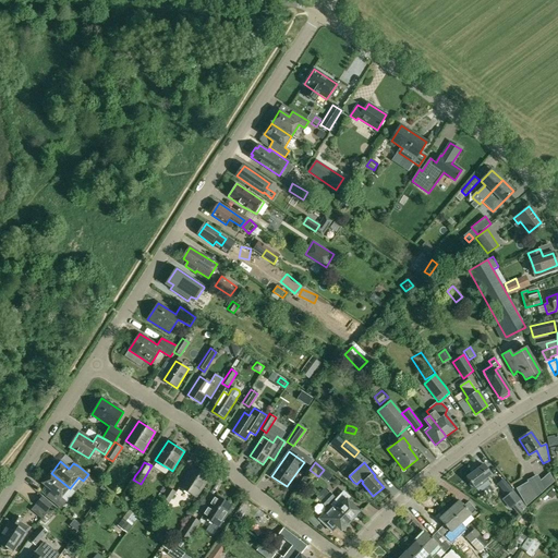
[(466,477),(474,488),(492,475),(484,464),(466,477)]
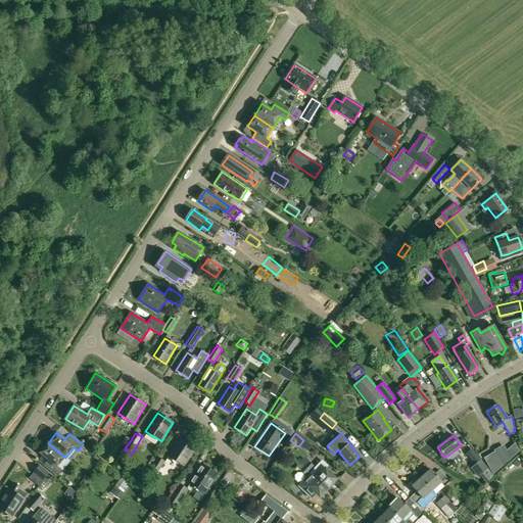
[(122,442),(127,445),(131,440),(126,437),(122,442)]
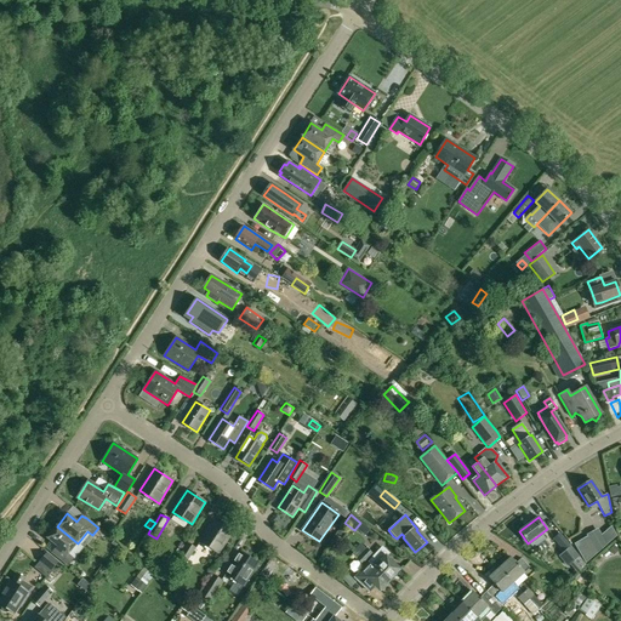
[(199,542),(218,554),(232,533),(214,520),(199,542)]
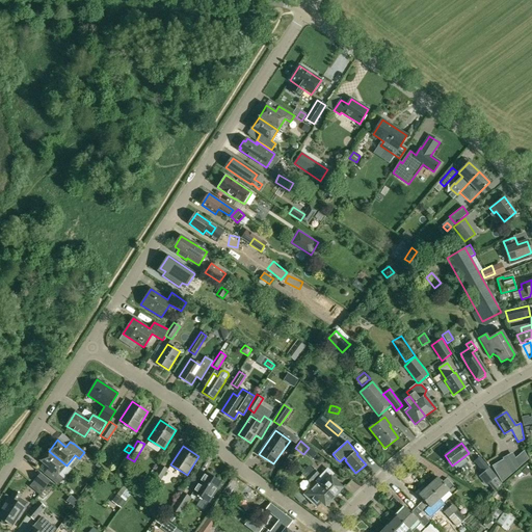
[(49,451),(41,461),(49,469),(45,474),(58,485),(63,480),(58,475),(67,466),(49,451)]
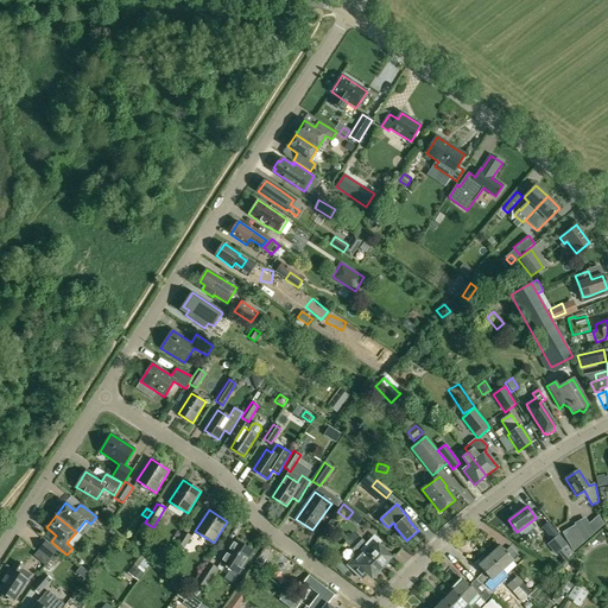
[(574,524),(584,543),(594,533),(605,525),(599,515),(589,524),(586,517),(574,524)]
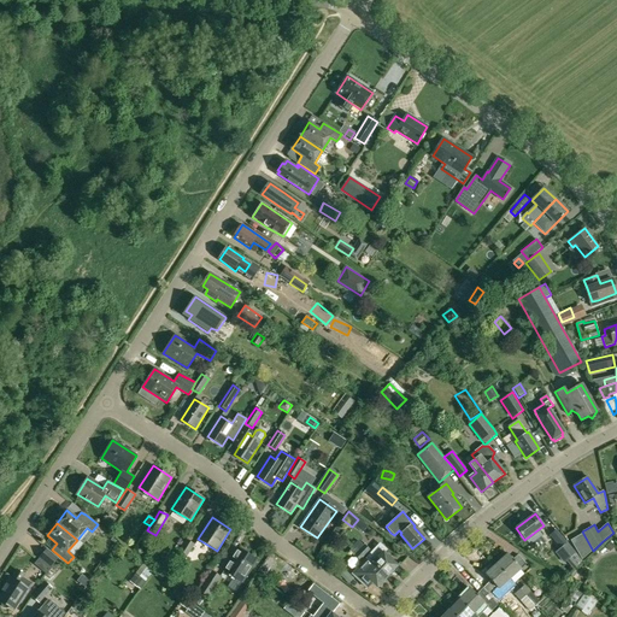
[(557,530),(550,535),(562,548),(557,552),(564,562),(569,557),(574,552),(568,545),(557,530)]
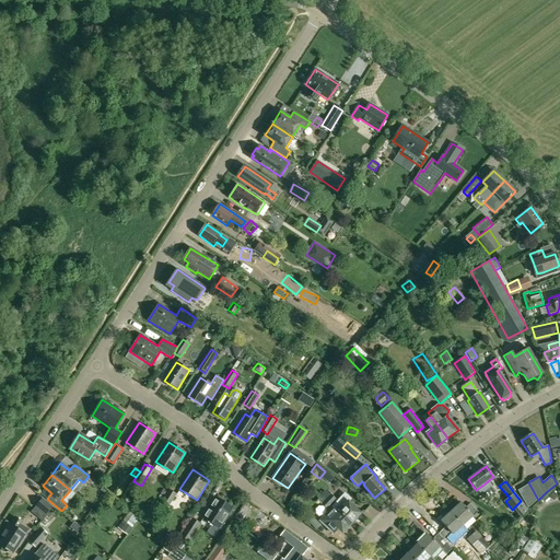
[(160,504),(167,509),(177,494),(170,490),(160,504)]
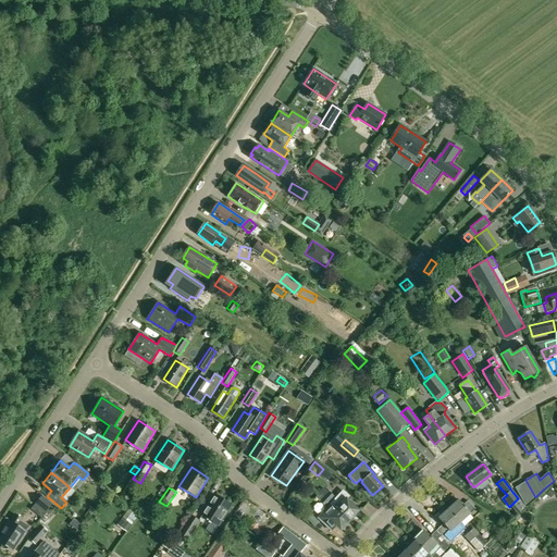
[(324,496),(329,493),(323,487),(319,493),(324,496)]
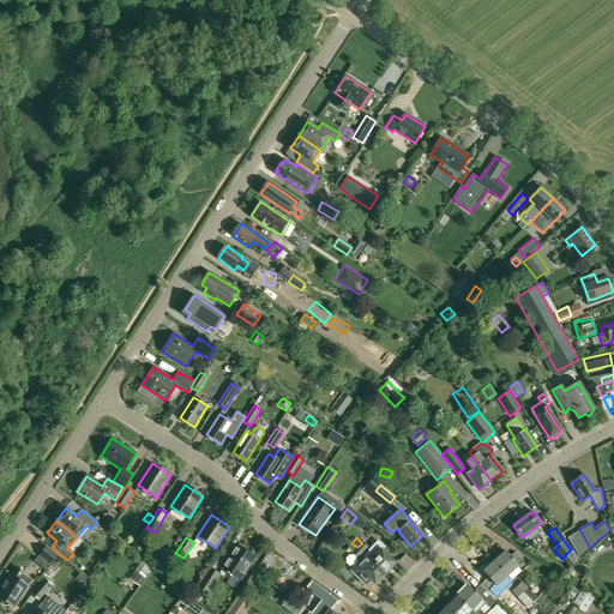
[(365,554),(366,555),(385,575),(395,564),(381,551),(385,547),(378,541),(365,554)]
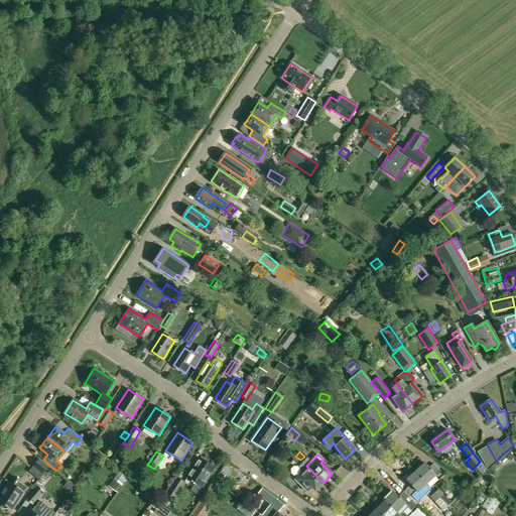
[(304,457),(300,460),(305,465),(309,461),(304,456),(304,457)]
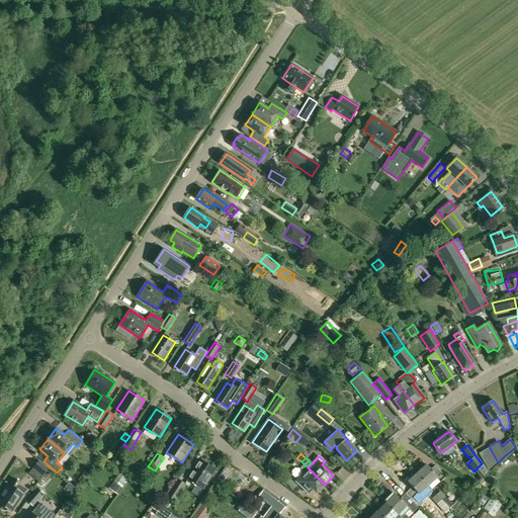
[(292,461),(297,466),(301,461),(296,458),(292,461)]
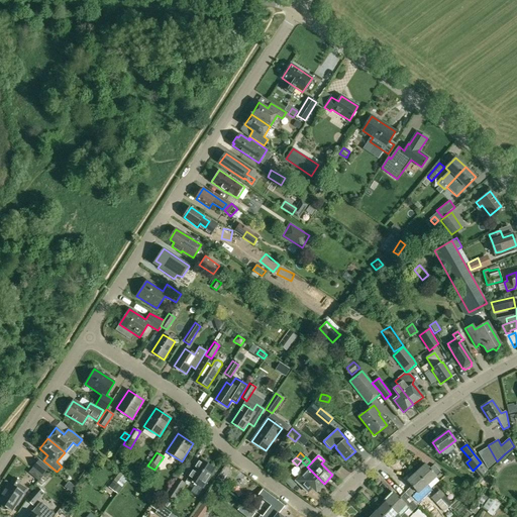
[(48,468),(39,459),(33,467),(43,475),(48,468)]
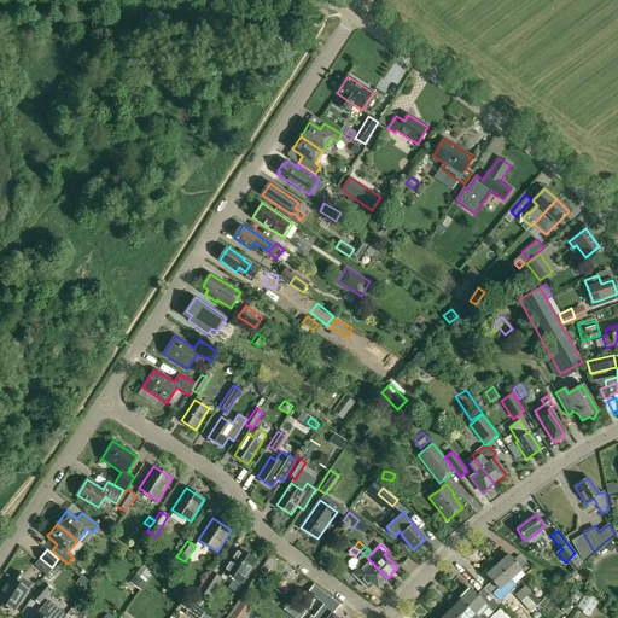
[(223,571),(243,583),(257,561),(238,549),(223,571)]
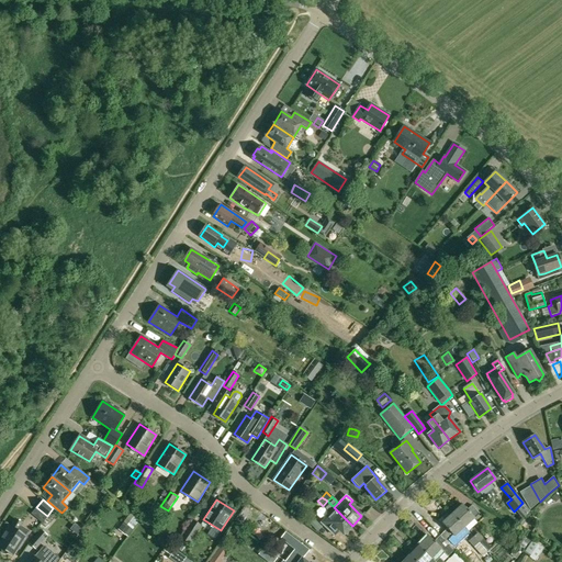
[(327,501),(323,506),(328,512),(333,506),(327,501)]
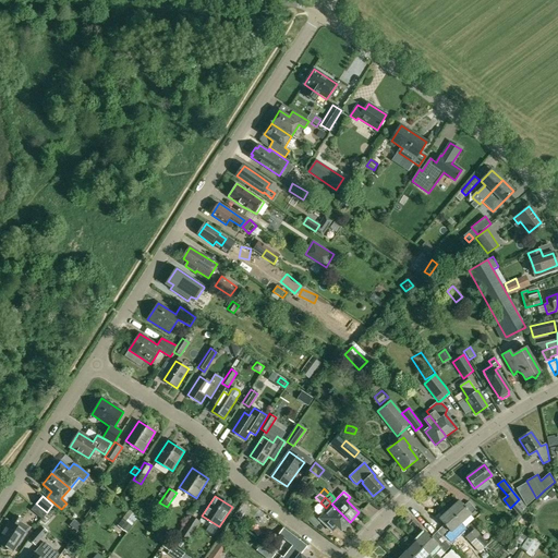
[(459,501),(449,510),(461,524),(471,516),(476,510),(468,501),(463,506),(459,501)]
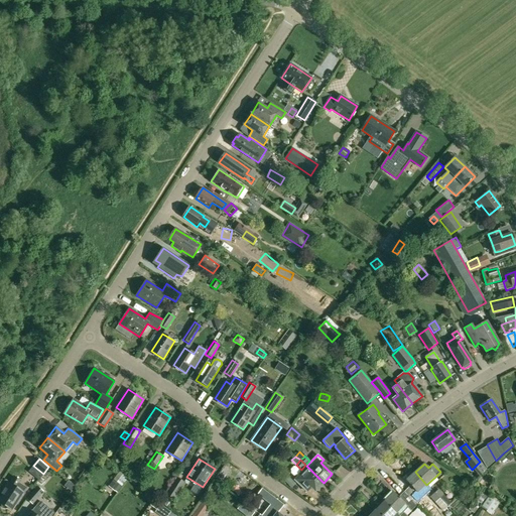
[(307,467),(293,480),(307,493),(311,488),(314,491),(324,483),(307,467)]
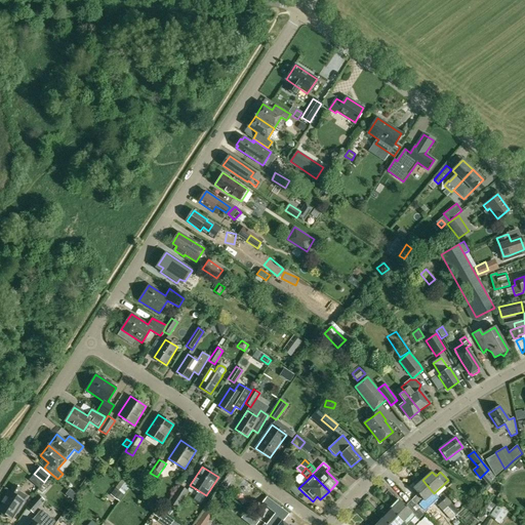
[(122,480),(112,494),(119,499),(129,485),(122,480)]
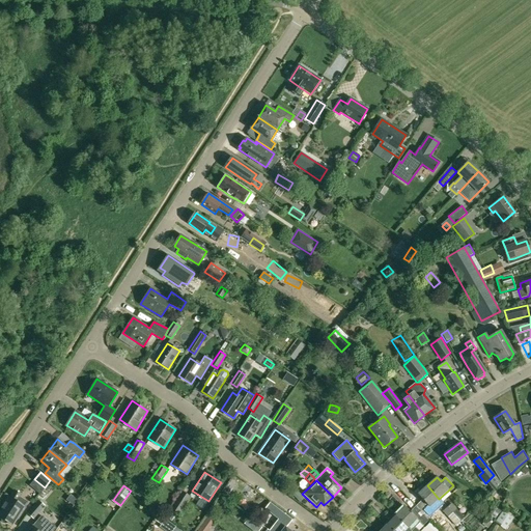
[(427,485),(418,494),(429,507),(439,499),(427,485)]
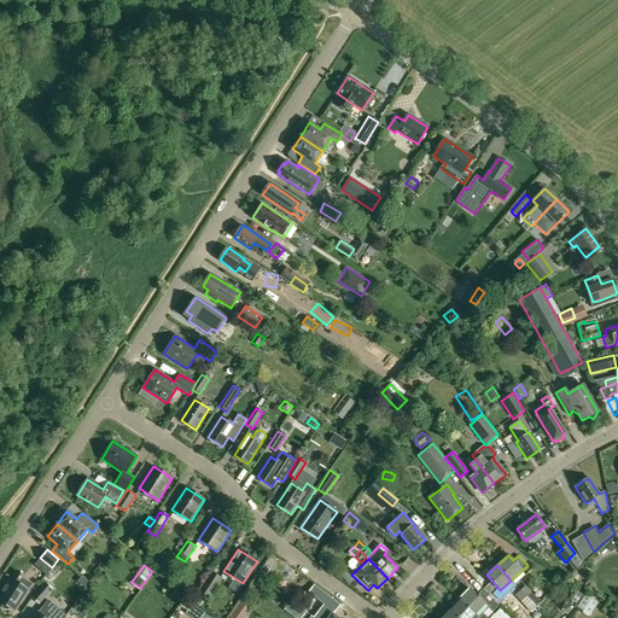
[(0,596),(0,602),(1,604),(1,606),(4,608),(6,610),(9,608),(13,611),(23,596),(24,598),(29,590),(19,583),(24,576),(17,571),(12,579),(10,578),(1,592),(4,593),(0,596)]
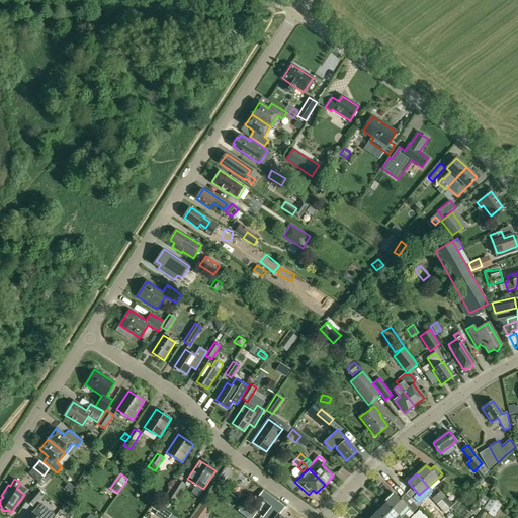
[(167,497),(175,502),(186,485),(178,479),(167,497)]
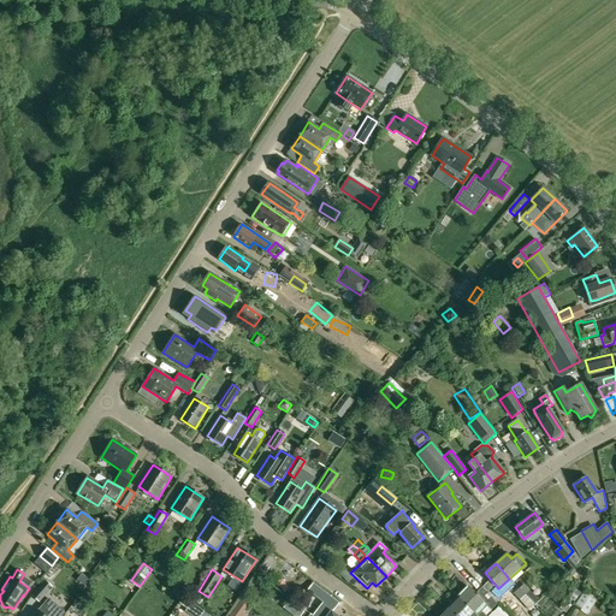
[(31,596),(39,603),(52,587),(45,581),(31,596)]
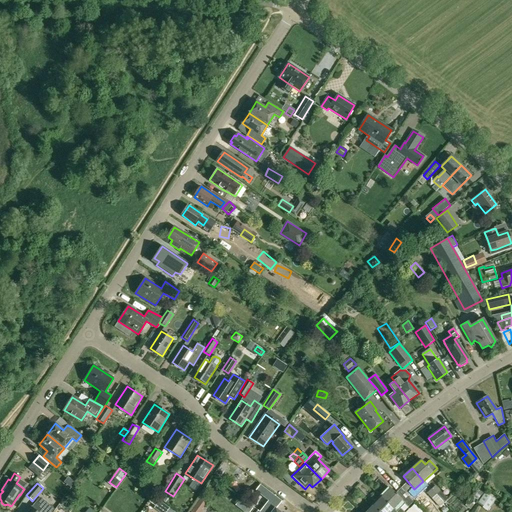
[(435,486),(431,489),(444,503),(448,499),(435,486)]
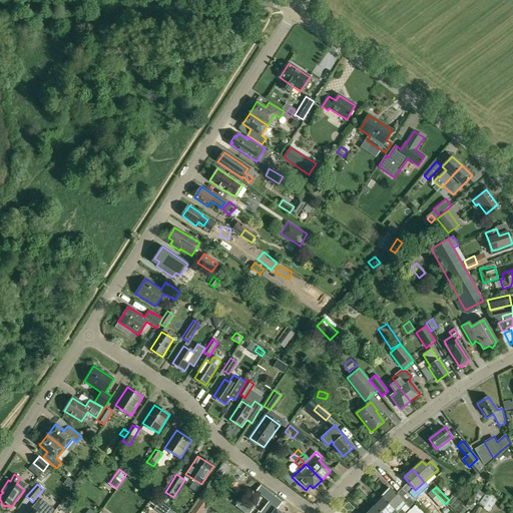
[(390,489),(382,498),(397,512),(405,512),(402,509),(406,505),(390,489)]
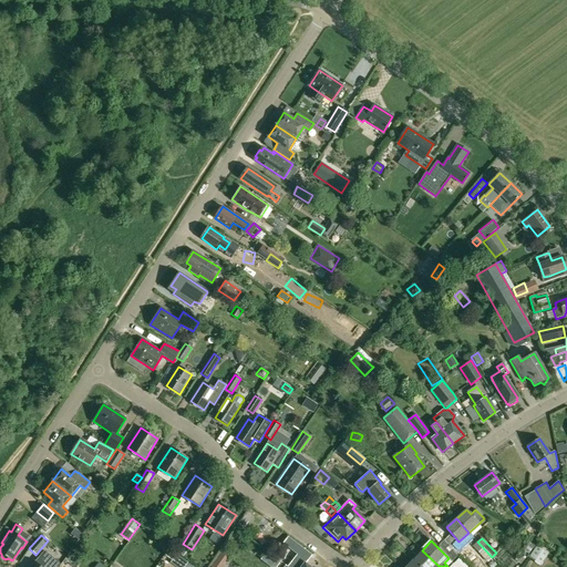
[(289,548),(307,562),(311,555),(295,542),(289,548)]
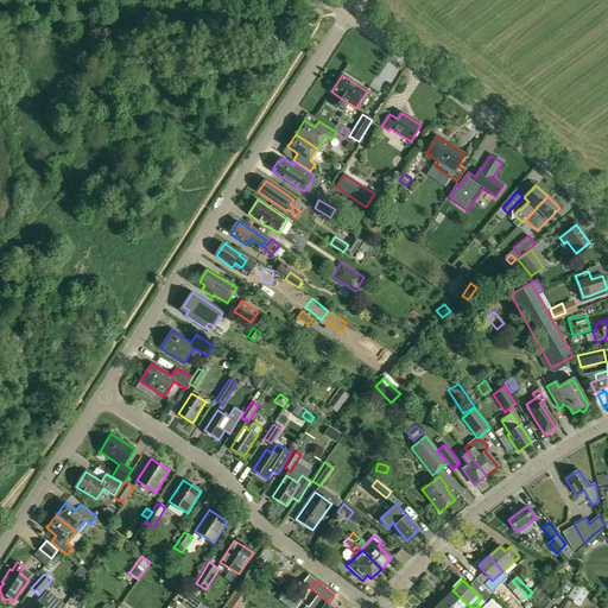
[(512,581),(507,586),(521,602),(527,597),(512,581)]
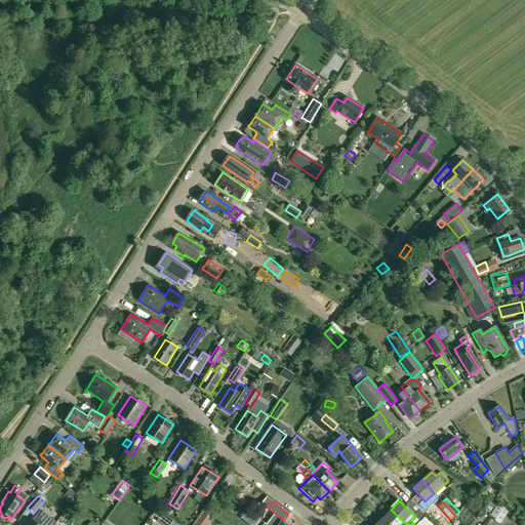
[(497,506),(490,516),(496,520),(495,520),(499,523),(508,513),(497,506)]
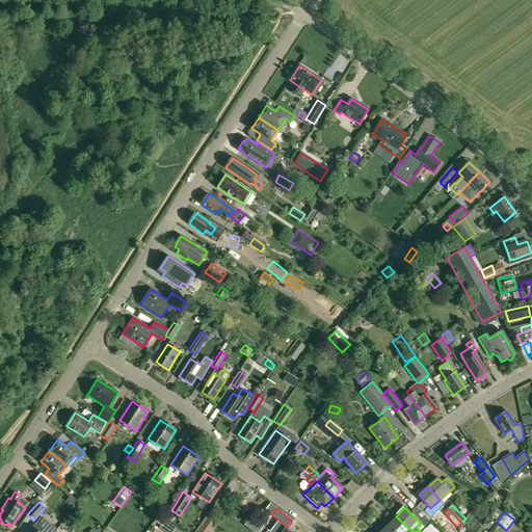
[(175,516),(169,513),(166,519),(171,522),(175,516)]
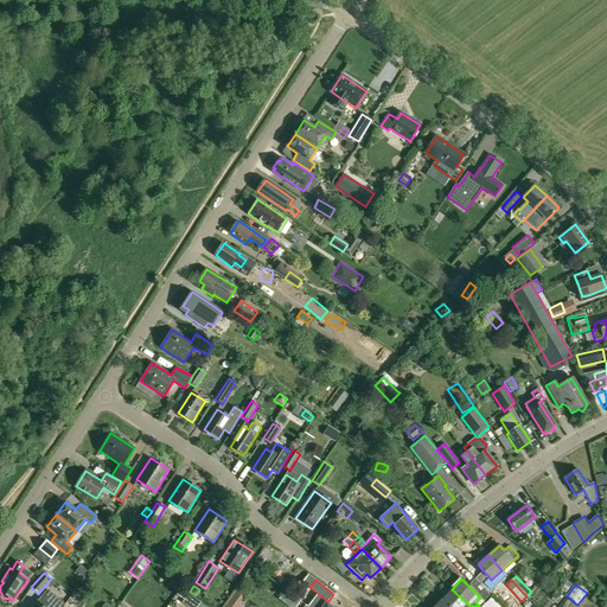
[(442,600),(449,606),(470,606),(452,589),(442,600)]
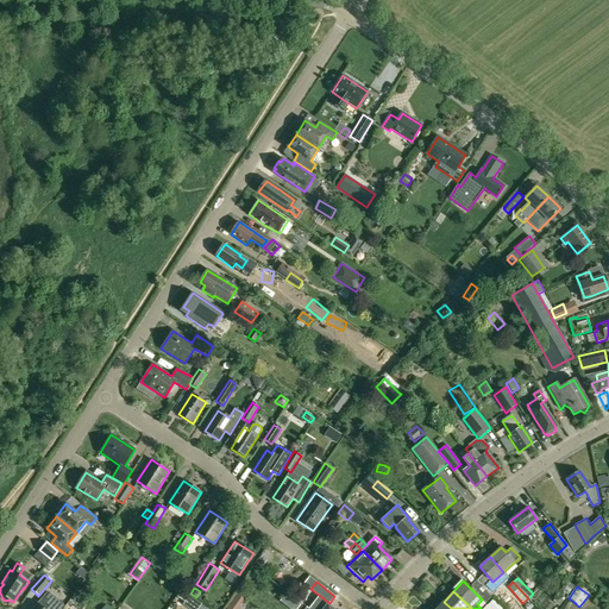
[(226,608),(237,608),(245,600),(237,594),(226,608)]
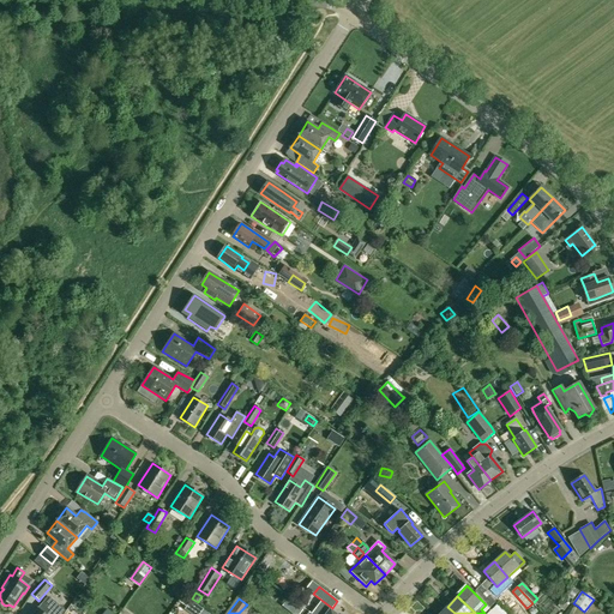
[(191,613),(198,613),(203,608),(193,602),(187,611),(191,613)]
